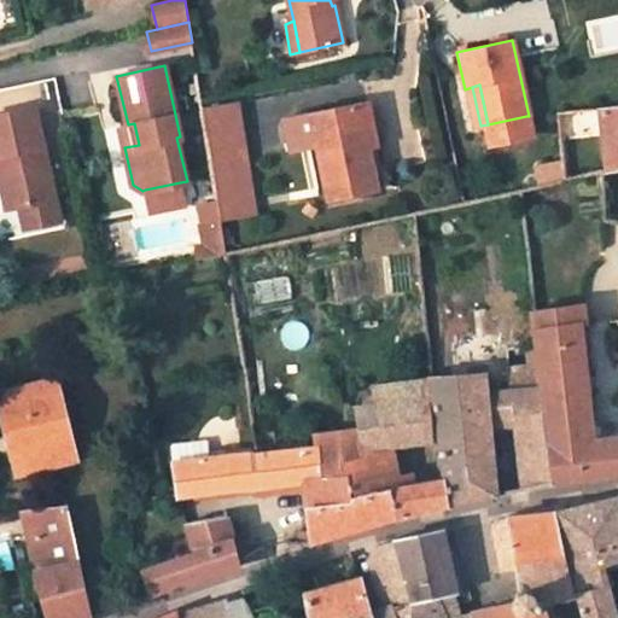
[(238,99),(202,105),(205,129),(242,123),(238,99)]
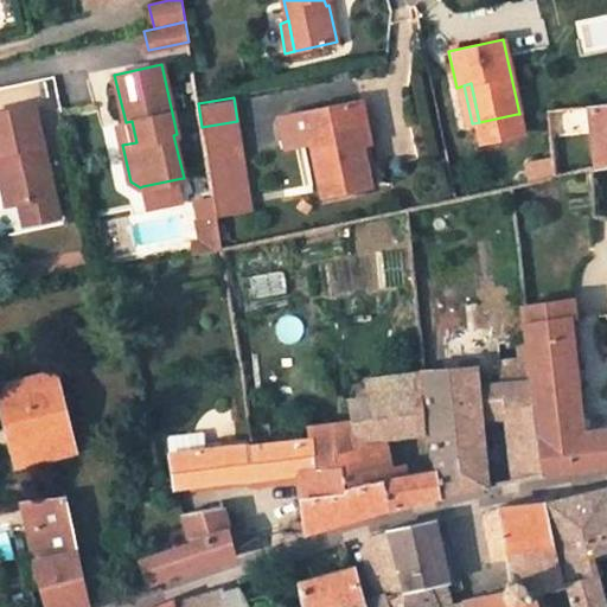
[(360,138),(369,136),(360,101),(349,103),(356,140),(360,138)]
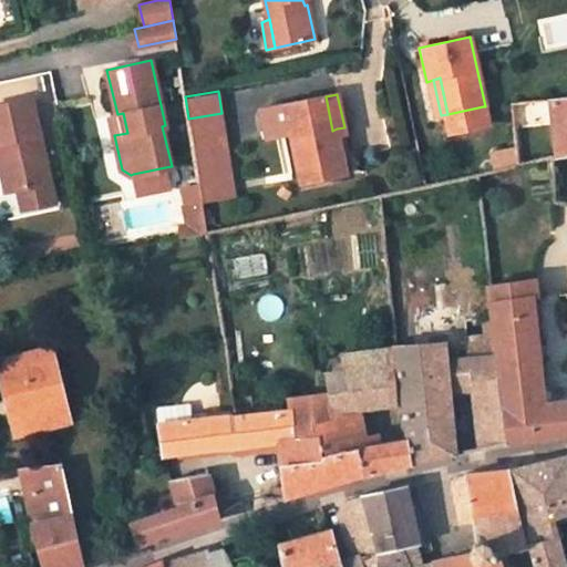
[(326,96),(286,105),(290,129),(302,183),(347,175),(337,129),(332,131),(326,96)]
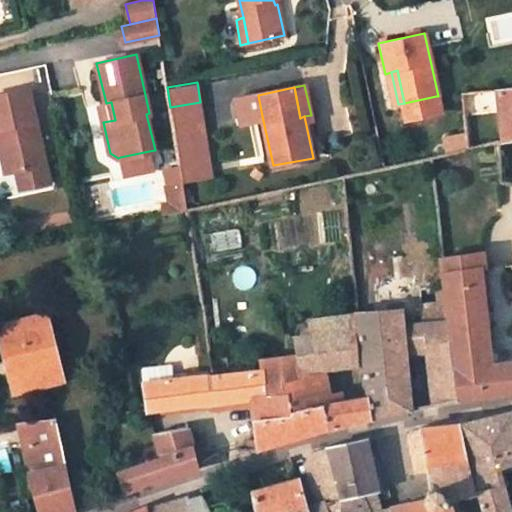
[(511,88),(497,89),(503,140),(511,138),(511,88)]
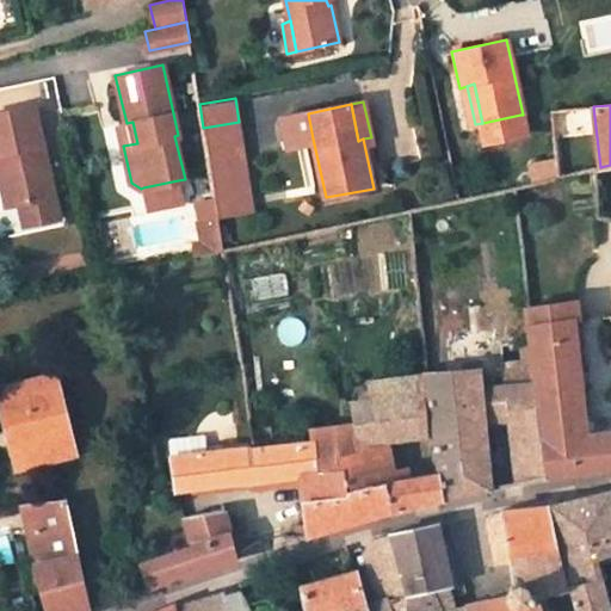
[(31,106),(0,113),(0,160),(2,173),(0,173),(0,195),(2,208),(16,205),(50,198),(31,106)]
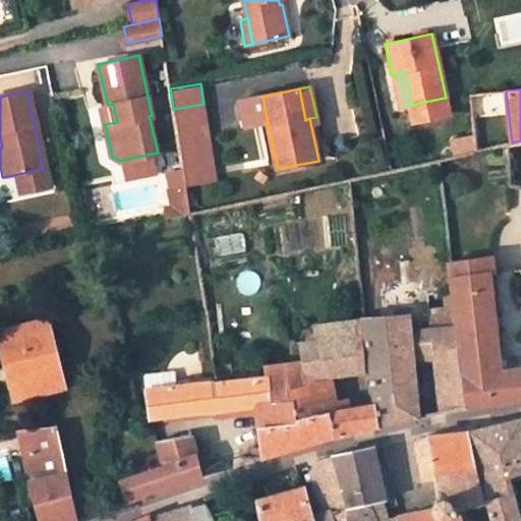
[(267,118),(263,97),(241,101),(246,123),(267,118)]
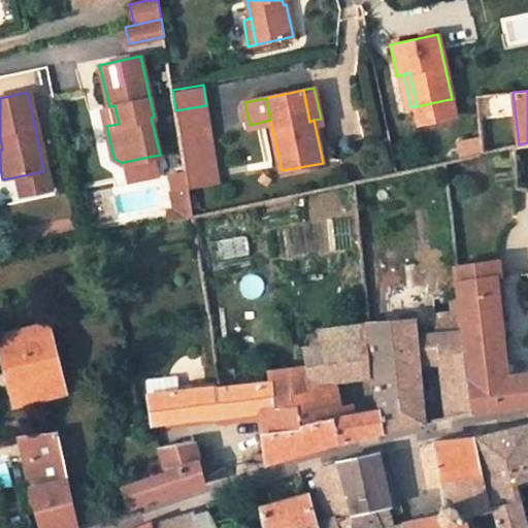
[(458,135),(450,99),(417,106),(424,141),(458,135)]
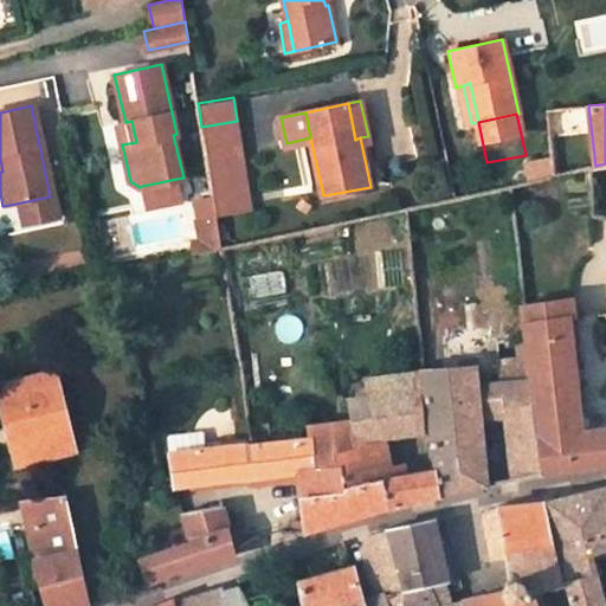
[(126,122),(117,123),(122,144),(136,142),(131,121),(126,122)]
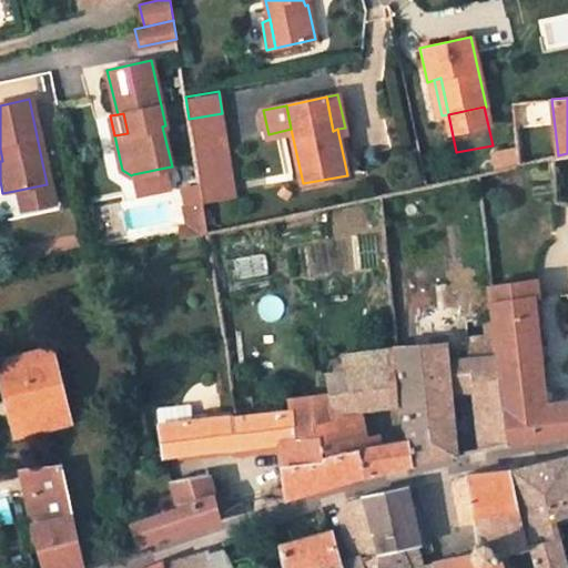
[(222,113),(189,119),(202,201),(235,194),(222,113)]
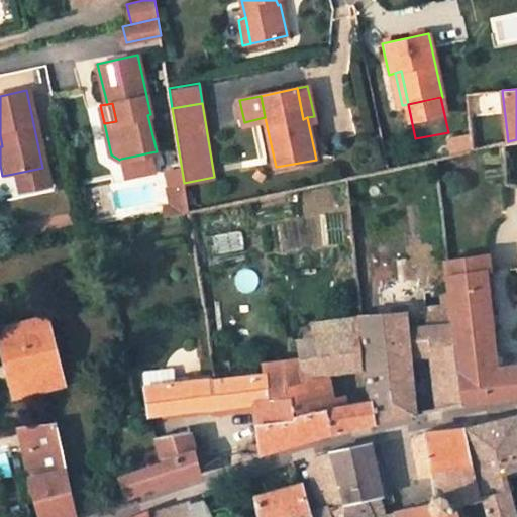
[(449,157),(472,152),(471,140),(447,142),(449,157)]
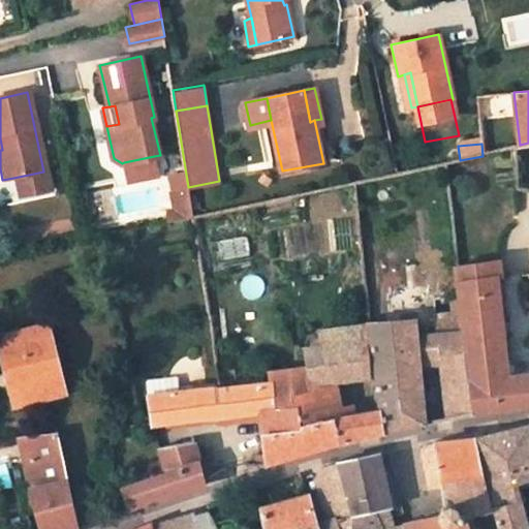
[(154,156),(124,162),(126,173),(157,165),(154,156)]
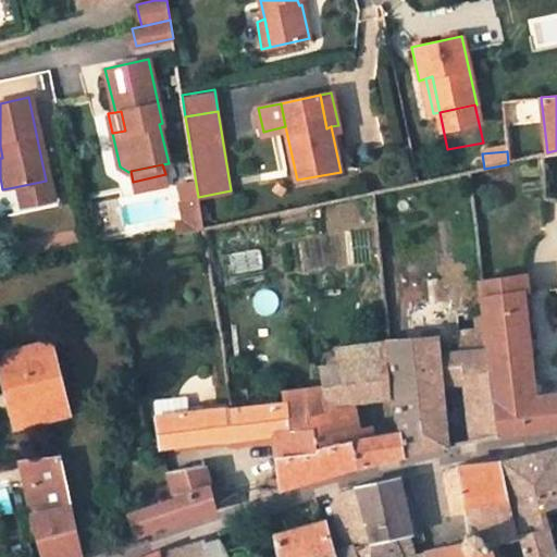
[(46,181),(14,187),(19,208),(50,201),(46,181)]
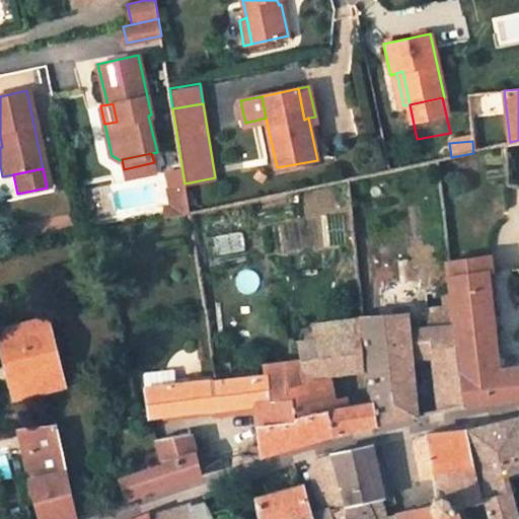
[(164,207),(167,217),(190,212),(184,183),(168,188),(172,205),(164,207)]
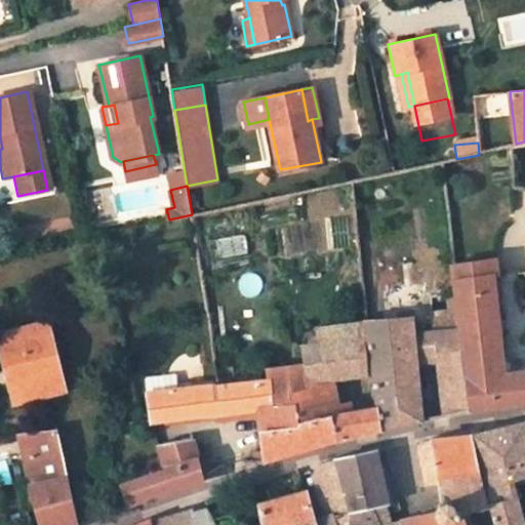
[(524,373),(502,376),(491,274),(495,274),(493,259),(466,263),(465,256),(458,258),(459,265),(453,265),(456,294),(458,308),(460,330),(462,348),(471,409),(524,401),(524,373)]
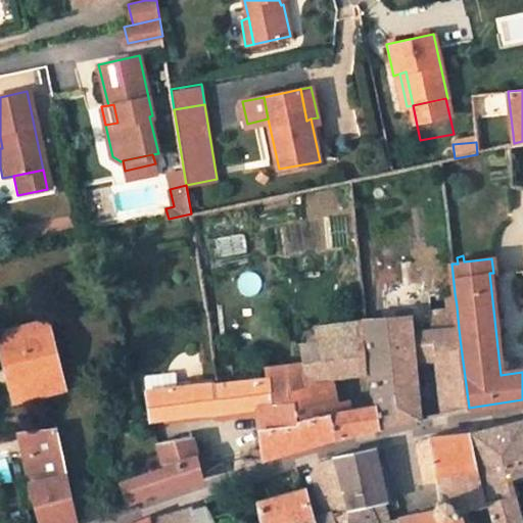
[(455,293),(444,294),(445,307),(457,306),(455,293)]
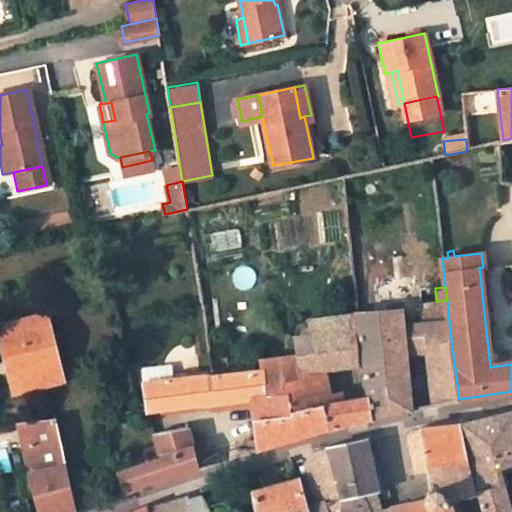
[(423,303),(425,324),(449,322),(447,300),(436,301),(423,303)]
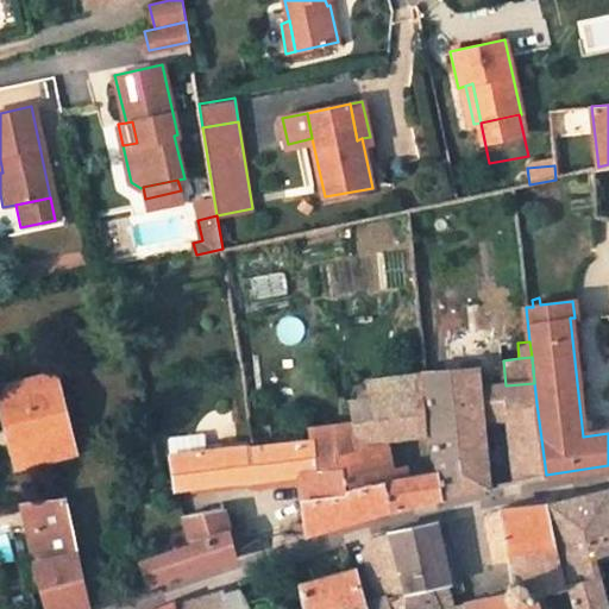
[(484,422),(483,410),(537,403),(534,383),(506,385),(481,388),(479,368),(426,372),(432,432),(437,472),(439,497),(484,488),(489,487),(490,487),(484,422)]
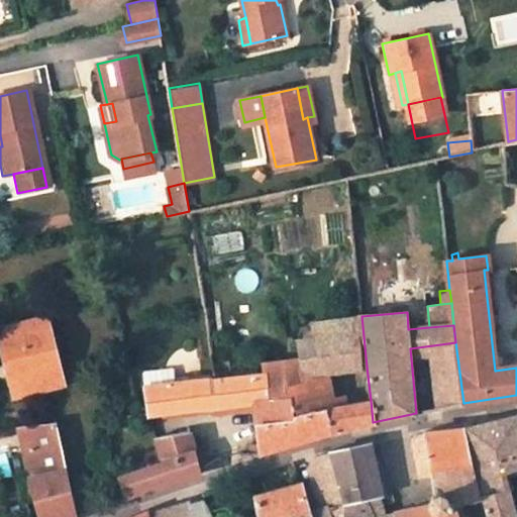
[(64,384),(46,316),(0,327),(0,337),(4,353),(13,352),(23,393),(64,384)]
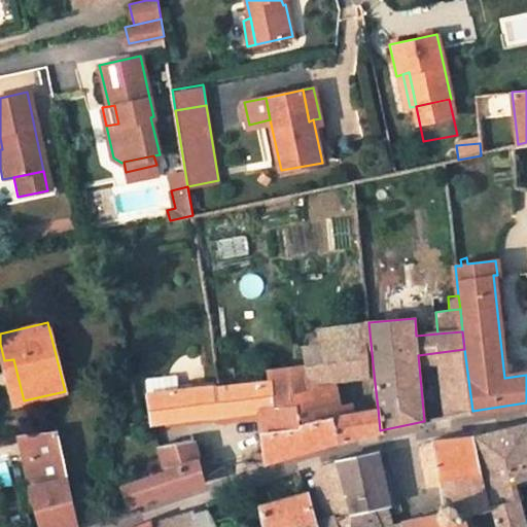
[(369,322),(317,329),(318,338),(310,339),(311,347),(303,348),(305,366),(268,372),(269,382),(273,408),(295,405),(297,423),(328,419),(321,392),(314,393),(313,382),(319,381),(374,374),(369,322)]
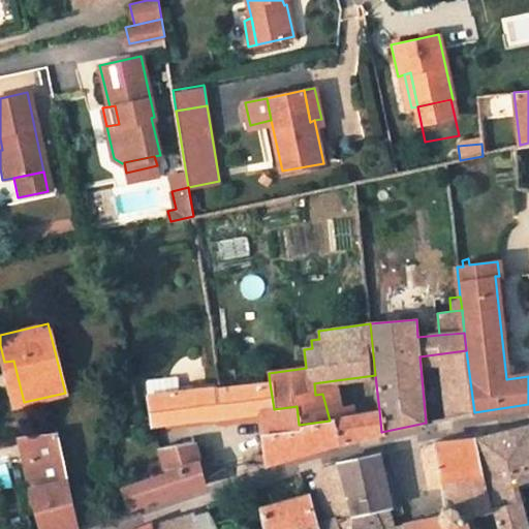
[(445,365),(452,417),(460,415),(474,412),(466,350),(443,353),(445,365)]
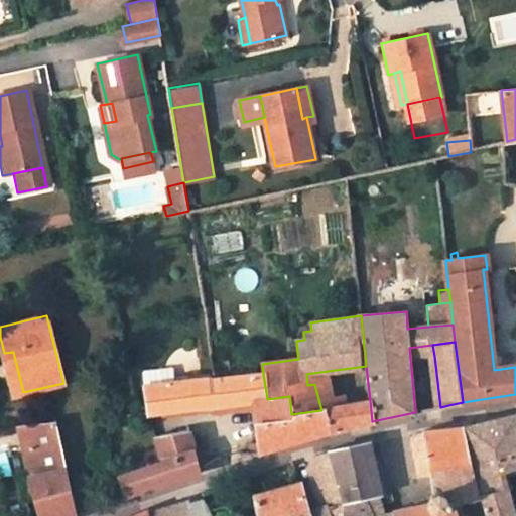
[(410,358),(434,356),(432,345),(409,348),(410,358)]
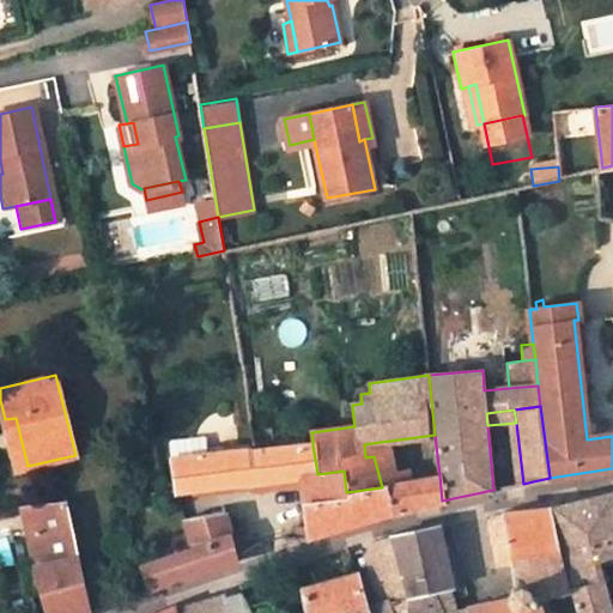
[(18,468),(28,466),(16,418),(5,419),(18,468)]
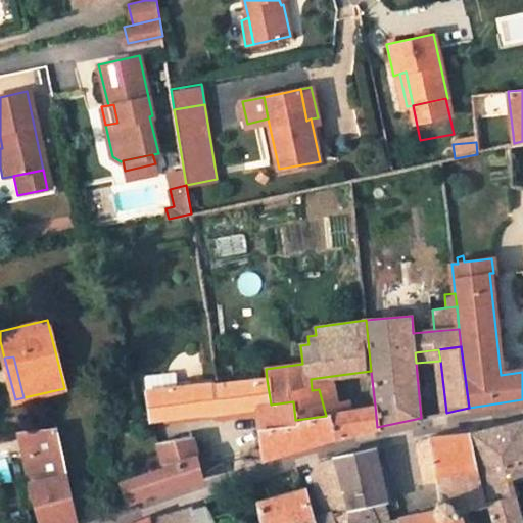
[(214,384),(212,378),(184,381),(184,387),(214,384)]
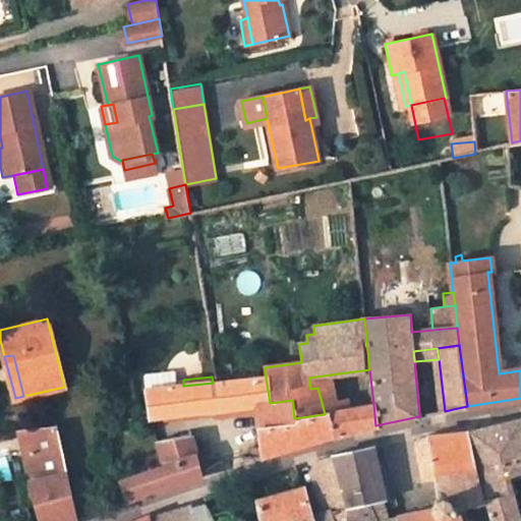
[(317,388),(315,377),(309,378),(310,389),(317,388)]
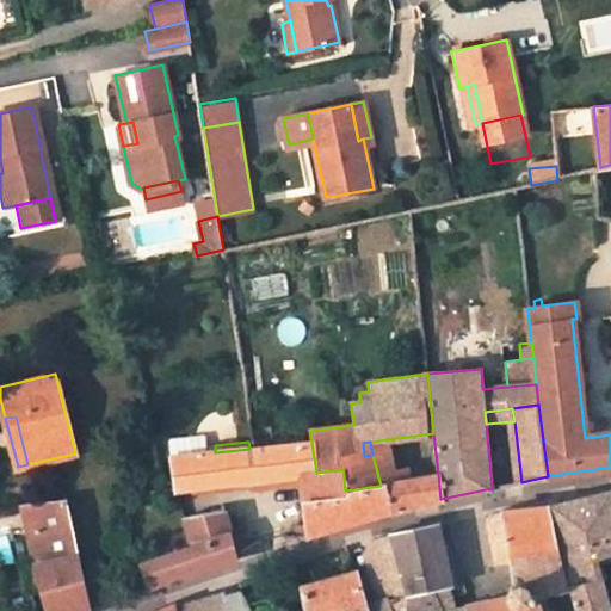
[(301,485),(309,535),(310,535),(337,526),(389,512),(381,486),(345,491),(343,469),(316,473),(312,443),(255,449),(250,449),(215,452),(171,458),(176,491),(250,481),(300,475),(301,485)]
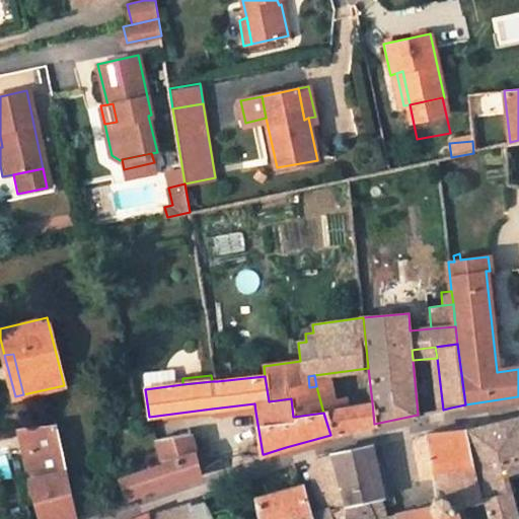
[(372,402),(323,413),(330,435),(364,426),(374,424),(372,402)]
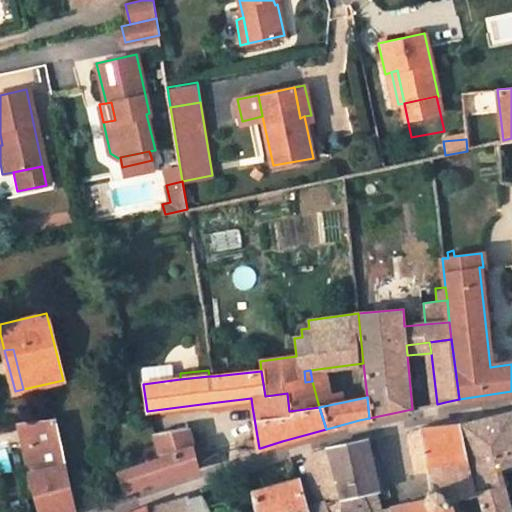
[(211,412),(252,406),(251,398),(209,403),(211,412)]
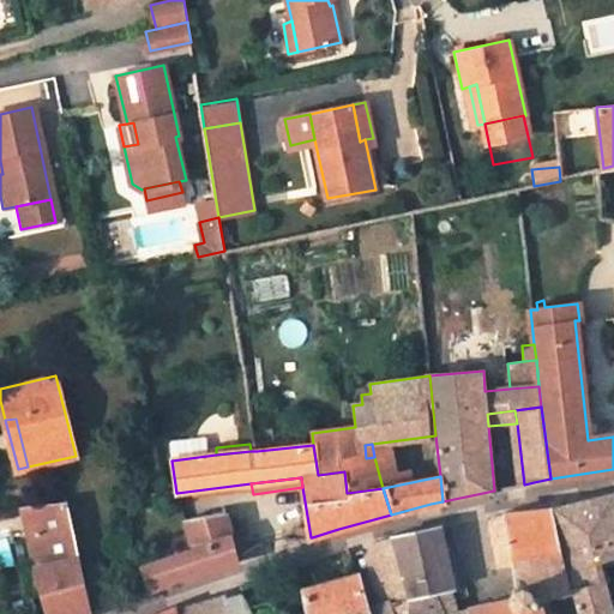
[(162,506),(156,494),(134,497),(136,510),(162,506)]
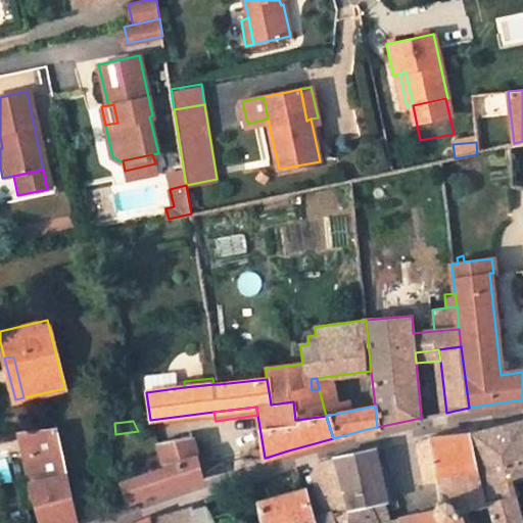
[(473,435),(495,522),(519,522),(509,479),(522,473),(522,424),(522,422),(473,435)]
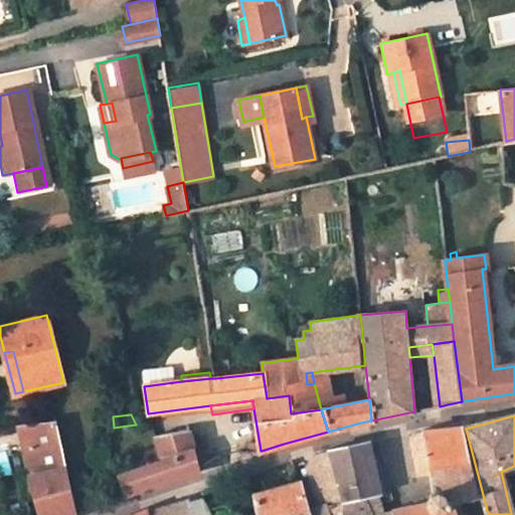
[(75,512),(65,467),(55,420),(23,424),(18,424),(30,473),(35,493),(40,514),(73,514),(76,514),(75,512)]
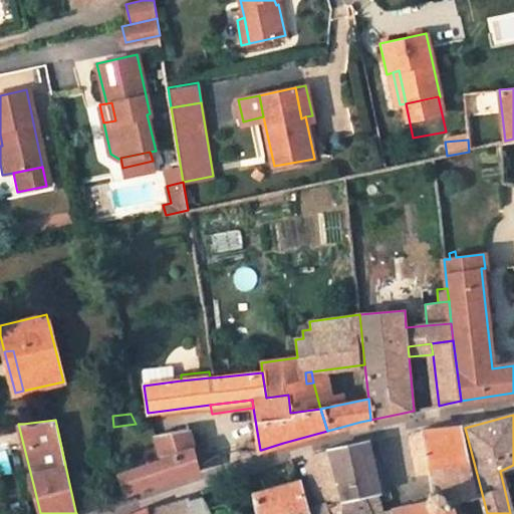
[(161,459),(118,476),(123,491),(124,493),(124,494),(126,493),(149,484),(163,479),(199,469),(189,429),(154,436),(161,459)]
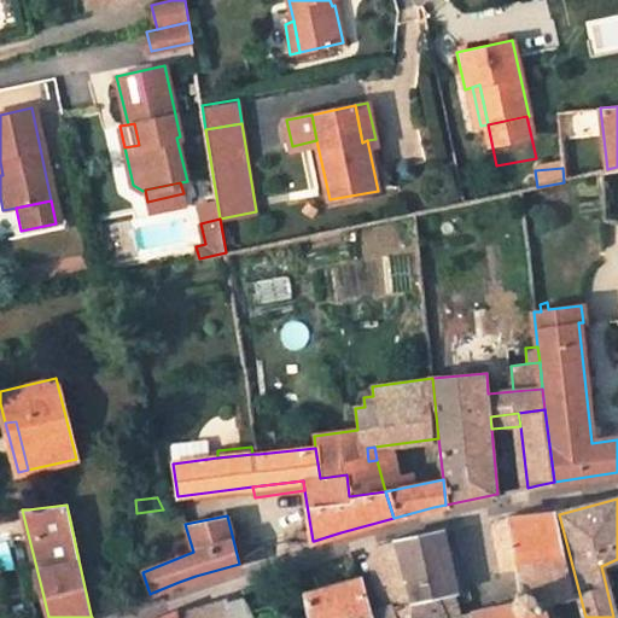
[(368,560),(383,608),(410,602),(436,598),(444,617),(555,617),(552,601),(575,596),(554,516),(501,522),(497,523),(495,524),(499,544),(506,573),(519,571),(523,589),(516,592),(517,594),(516,599),(512,604),(502,606),(459,614),(454,595),(456,594),(442,531),(392,541),(380,544),(374,552),(368,560)]
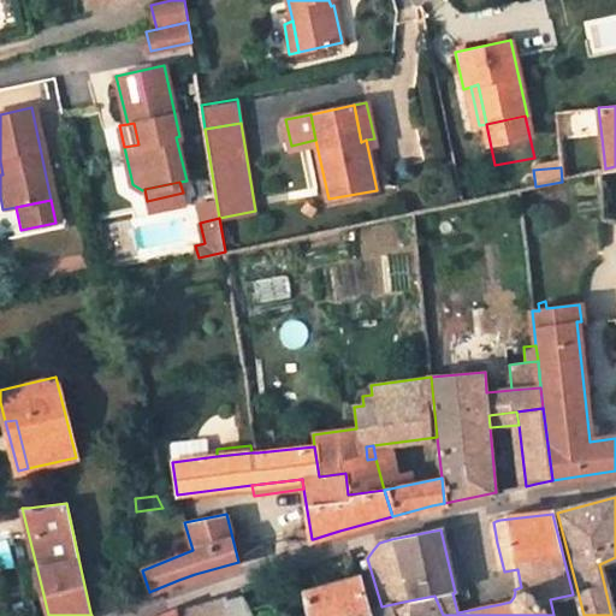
[(25,569),(31,593),(42,590),(36,566),(25,569)]
